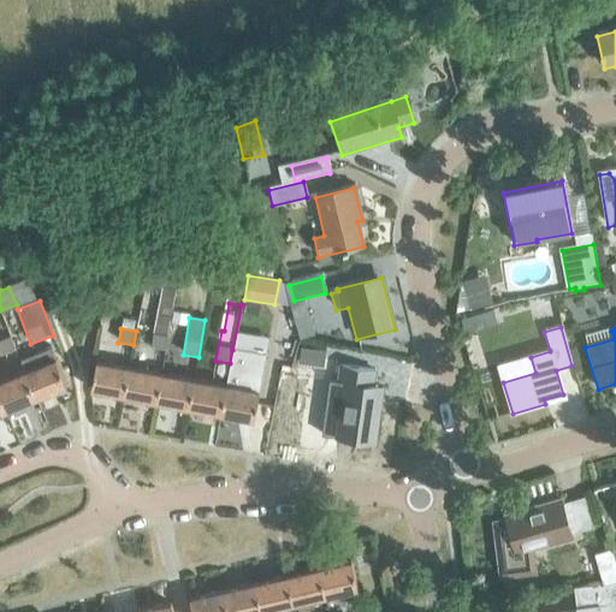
[(150,349),(166,351),(169,338),(154,336),(150,349)]
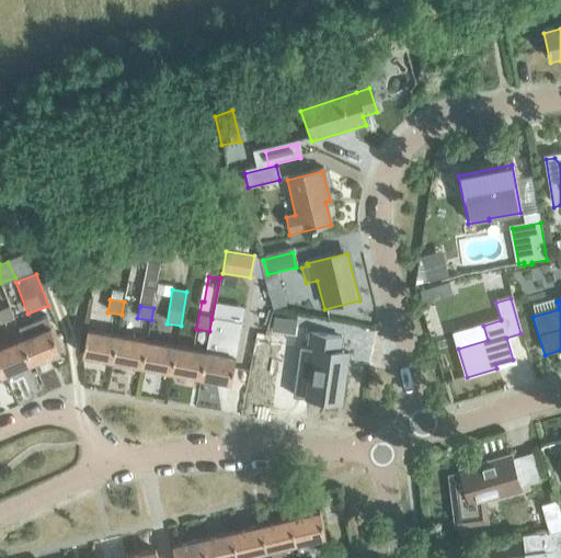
[(0,311),(0,321),(1,326),(14,320),(9,308),(0,311)]
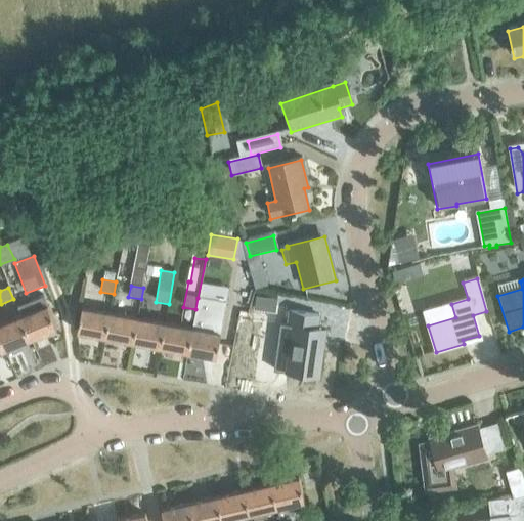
[(256,297),(254,310),(275,313),(276,300),(256,297)]
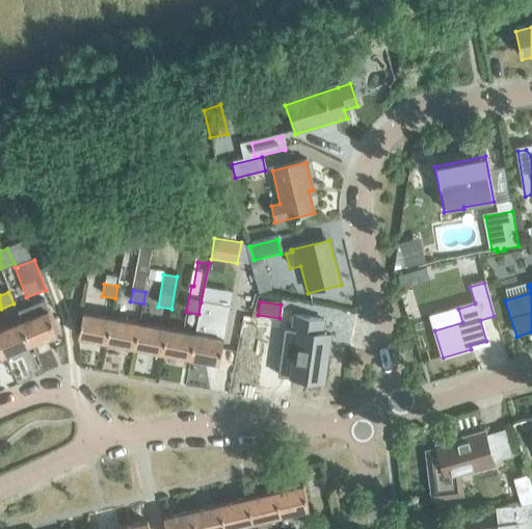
[(198,314),(194,335),(189,360),(219,365),(230,308),(201,302),(198,314)]
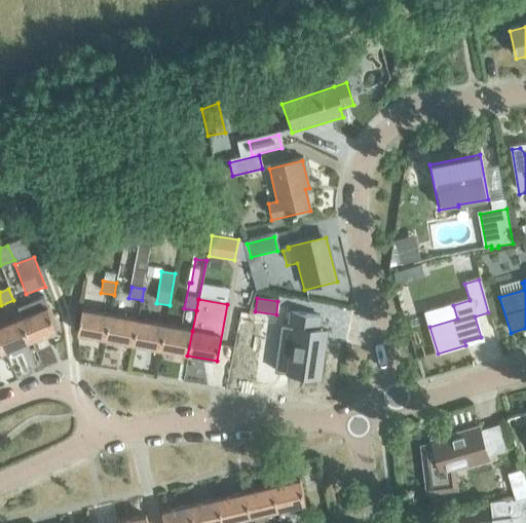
[(21,320),(30,342),(57,331),(47,308),(21,320)]
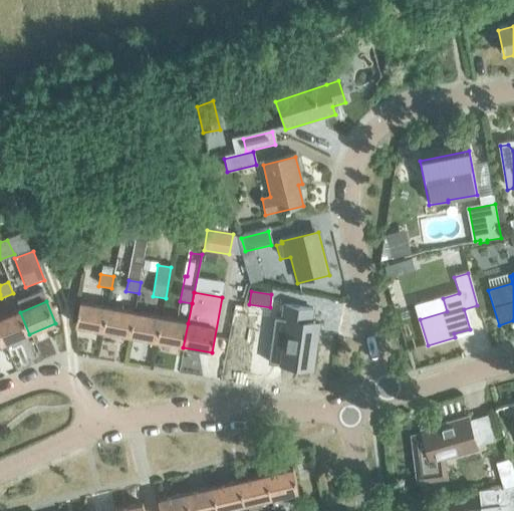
[(103,332),(108,309),(80,304),(76,327),(103,332)]
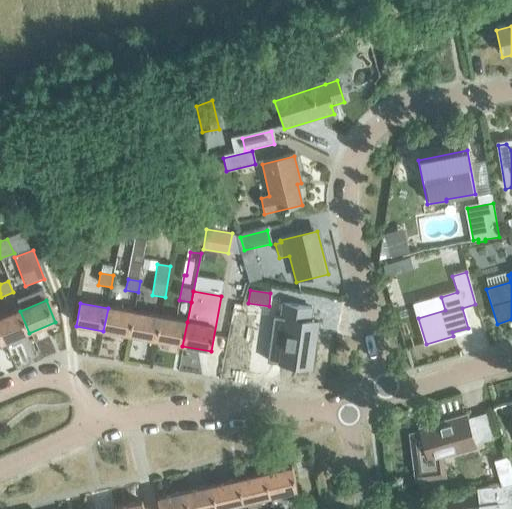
[(278,365),(310,370),(314,340),(310,339),(312,324),(308,323),(310,311),(282,307),(280,320),(285,321),(278,365)]
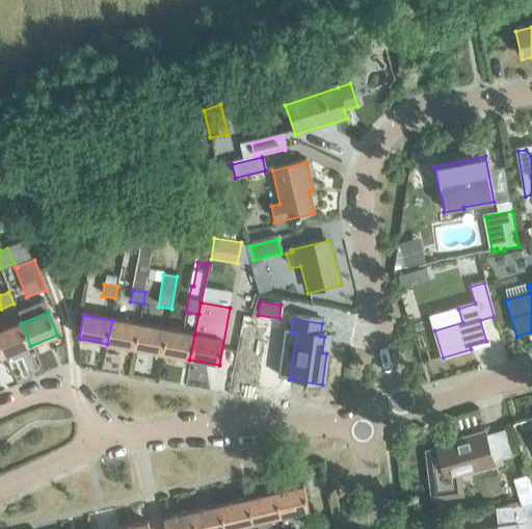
[(135,349),(139,325),(112,320),(107,344),(135,349)]
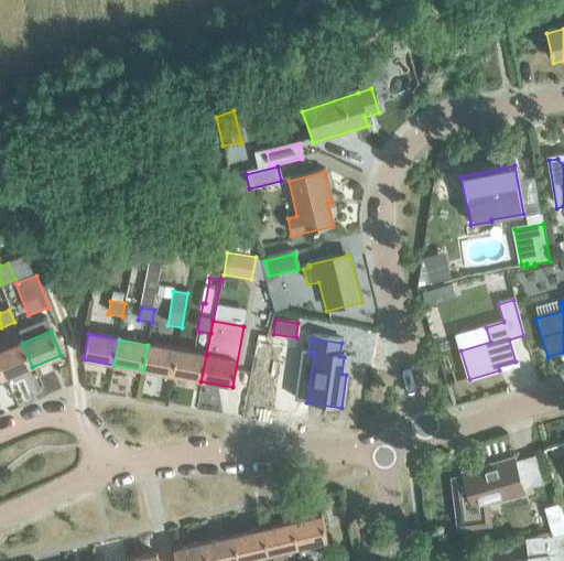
[(0,368),(4,378),(32,367),(22,343),(0,352),(0,368)]
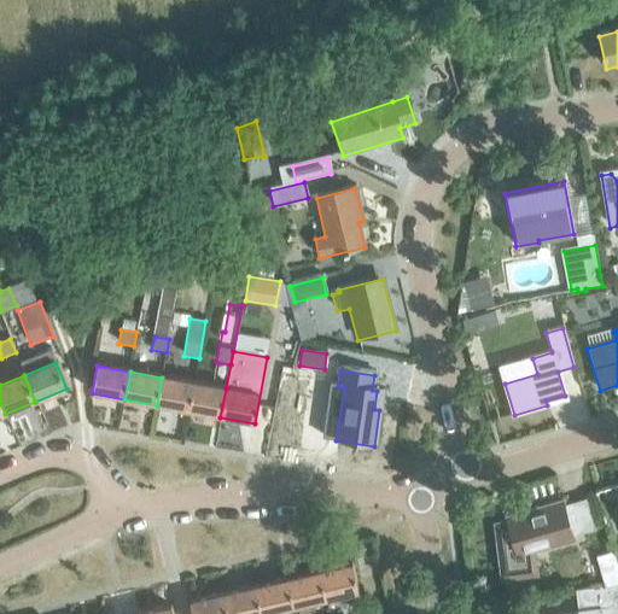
[(188,411),(193,384),(162,378),(157,405),(188,411)]
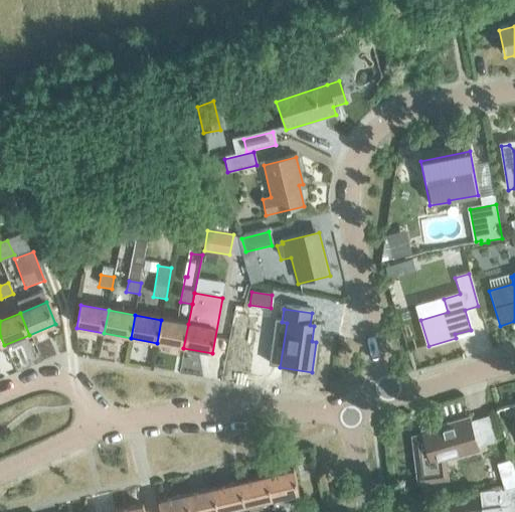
[(183,348),(188,324),(161,320),(157,343),(183,348)]
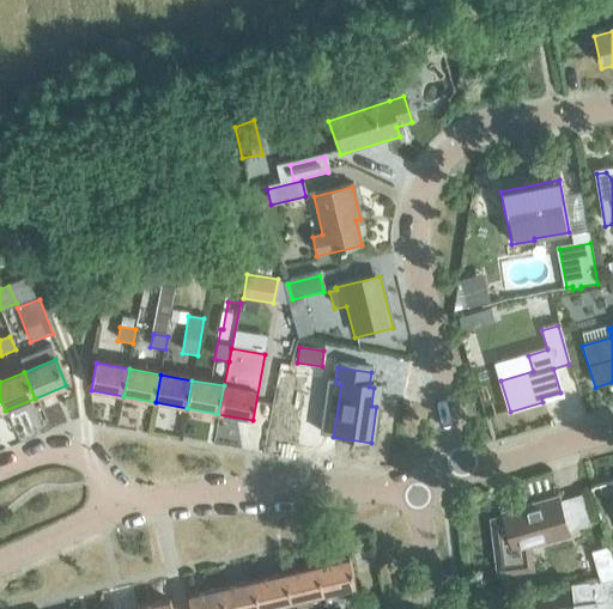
[(489,521),(497,577),(535,572),(532,547),(578,533),(569,495),(515,512),(489,521)]
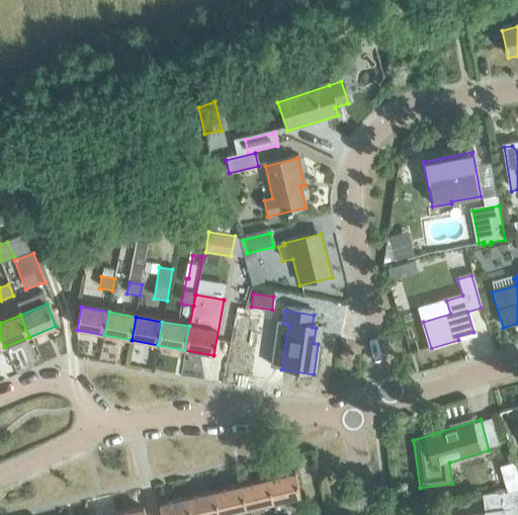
[(507,493),(517,491),(517,479),(514,463),(500,467),(507,493)]
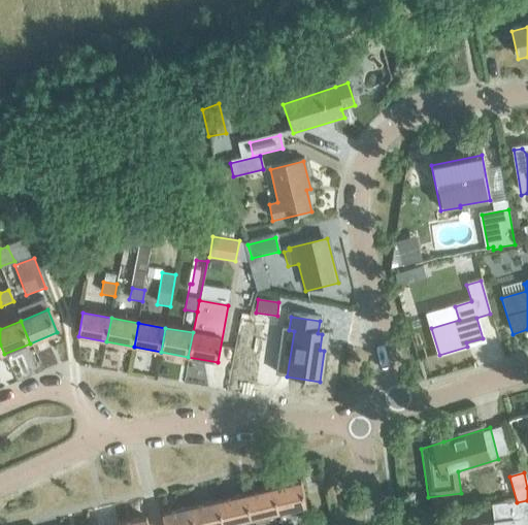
[(272,489),(278,515),(307,507),(301,482),(272,489)]
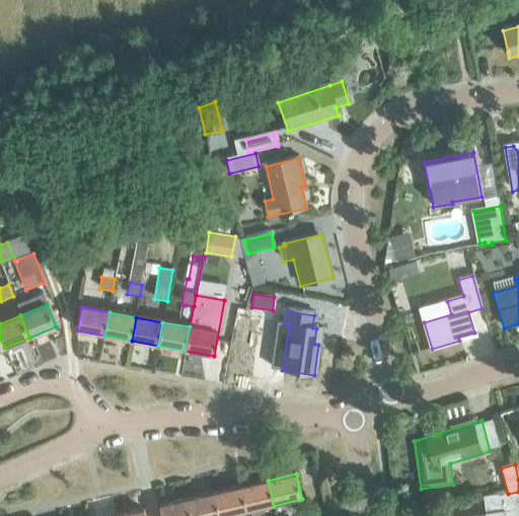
[(247,512),(274,506),(268,481),(241,487),(247,512)]
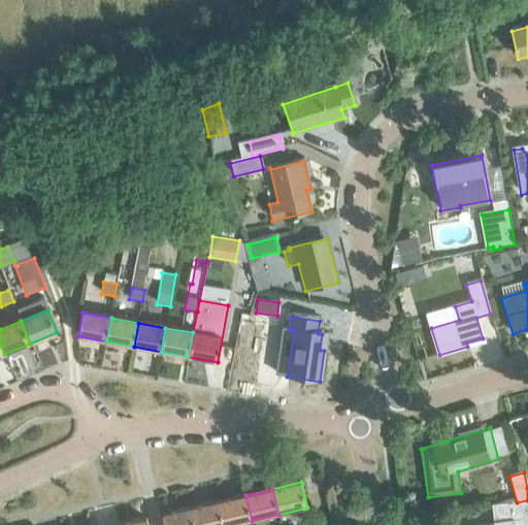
[(237,524),(252,521),(245,495),(219,501),(223,524),(237,524)]
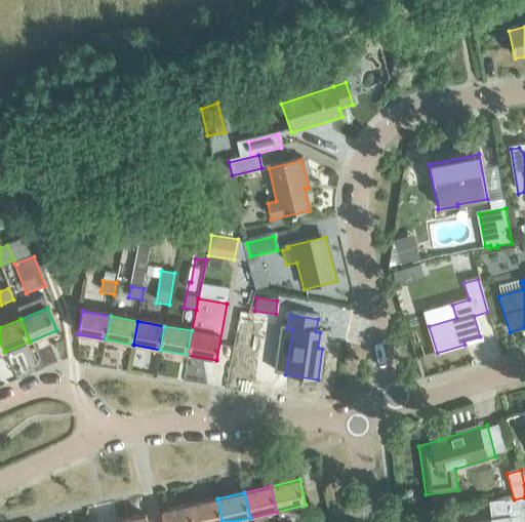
[(524,497),(514,499),(489,503),(491,521),(524,521),(524,497)]
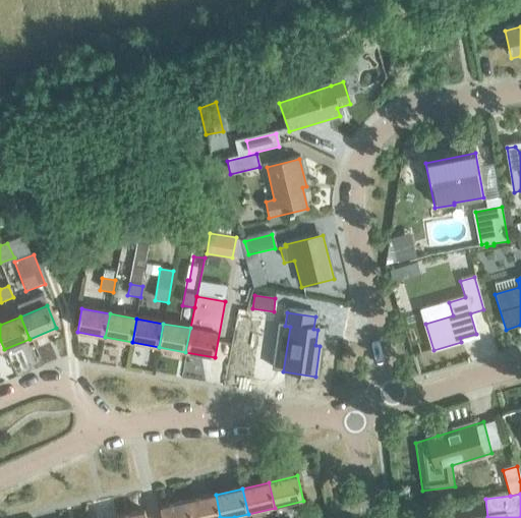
[(220,517),(216,495),(188,502),(191,517),(220,517)]
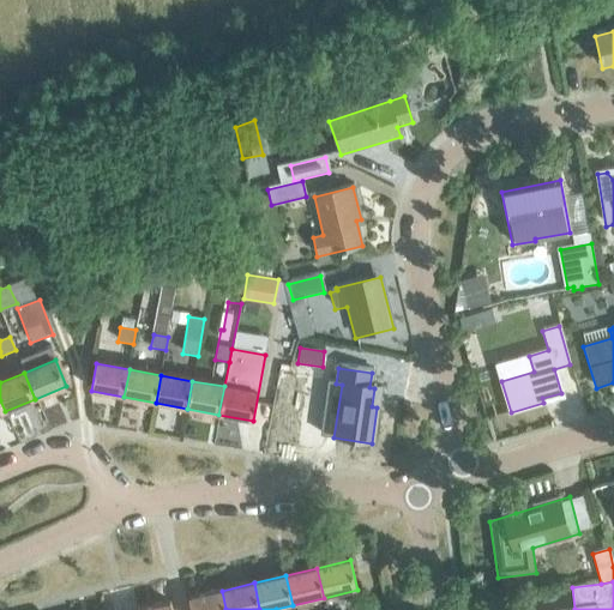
[(226,609),(222,591),(190,598),(192,609),(226,609)]
